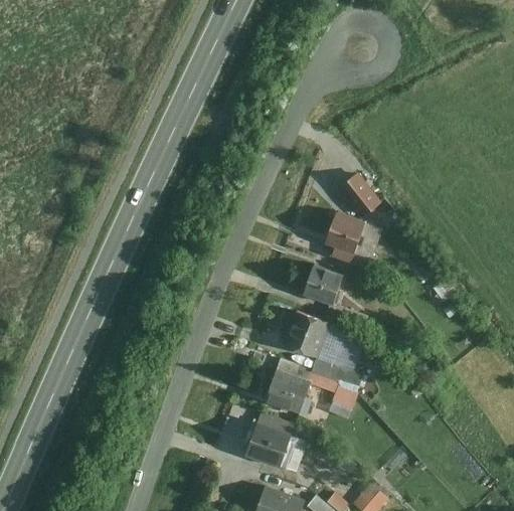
[(357,171),(337,187),(363,218),(383,201),(357,171)]
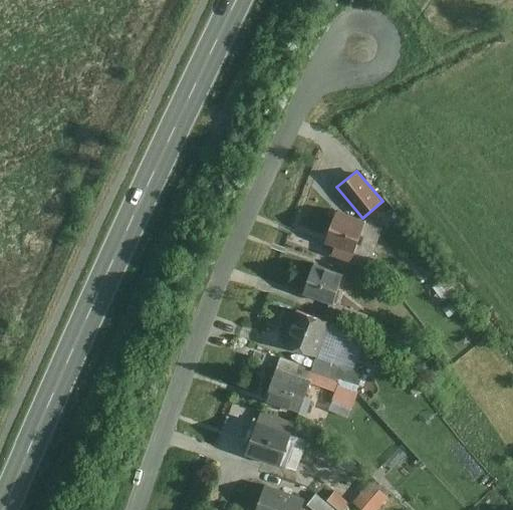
[(335,214),(324,243),(352,253),(363,223),(335,214)]
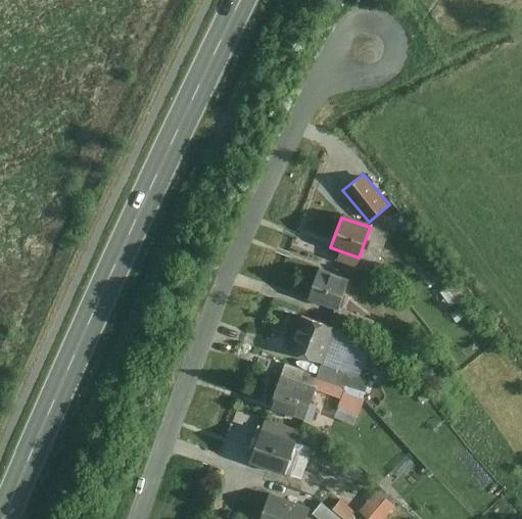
[(317,269),(307,300),(339,310),(337,315),(373,326),(377,315),(340,302),(348,279),(317,269)]
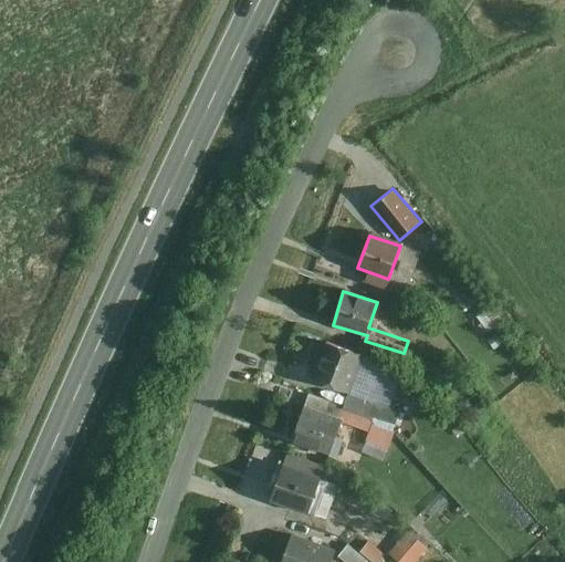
[(326,340),(309,382),(347,396),(364,355),(326,340)]
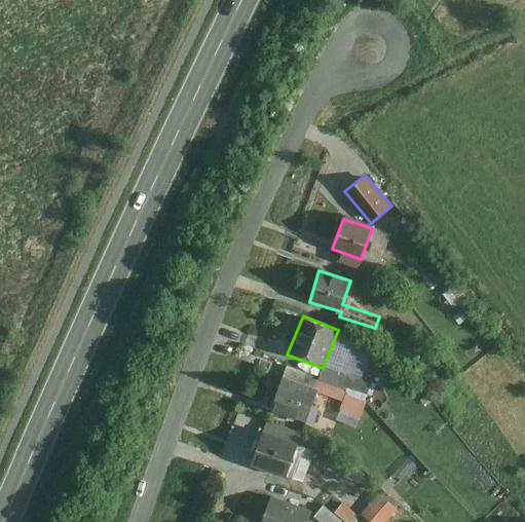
[(284,377),(270,413),(311,427),(324,393),(284,377)]
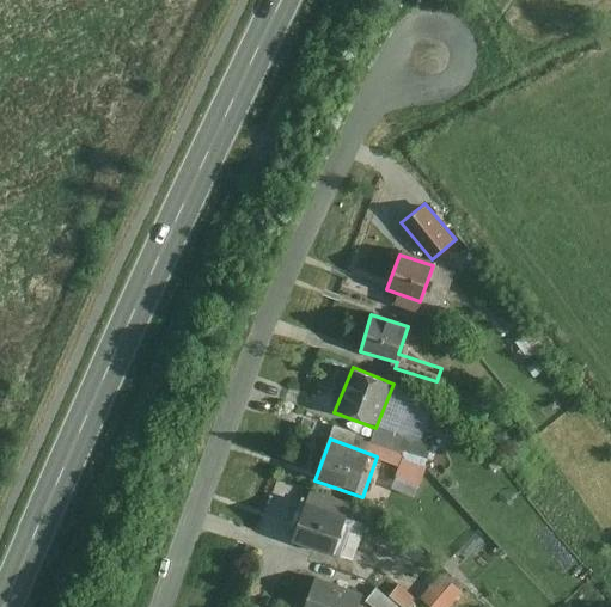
[(429,466),(402,457),(391,486),(419,496),(429,466)]
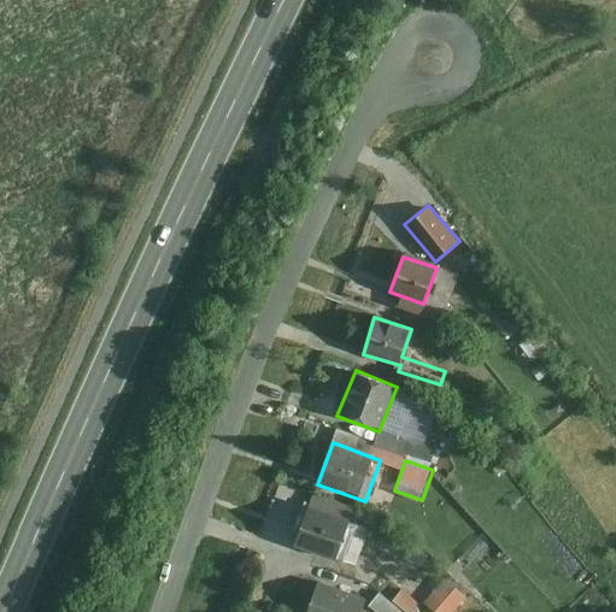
[(310,507),(297,548),(334,560),(348,519),(310,507)]
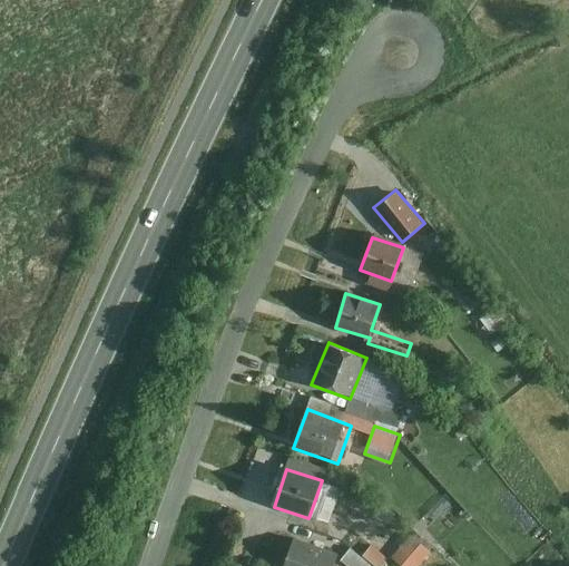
[(340,488),(327,484),(316,518),(327,523),(340,488)]
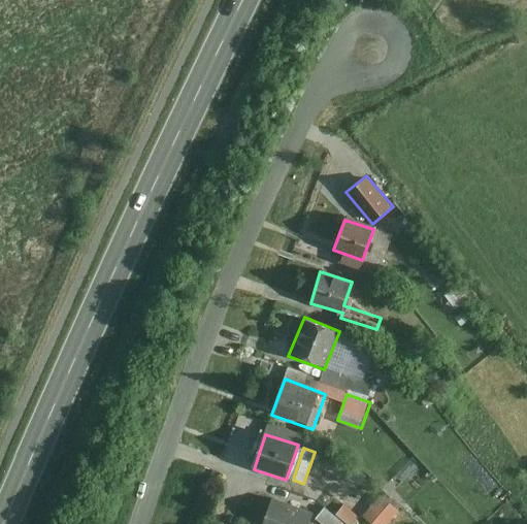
[(406,476),(398,468),(386,484),(395,491),(406,476)]
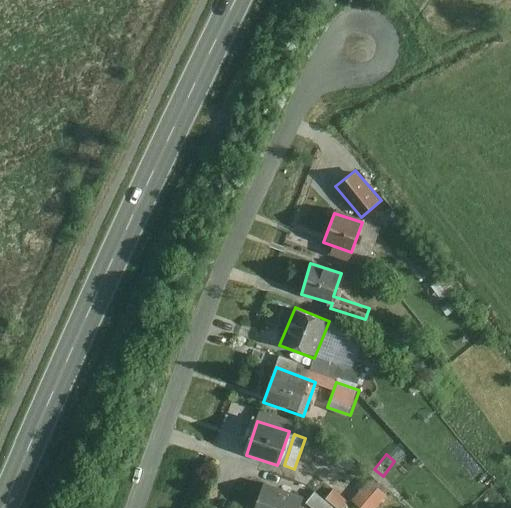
[(315,475),(307,485),(323,497),(331,487),(315,475)]
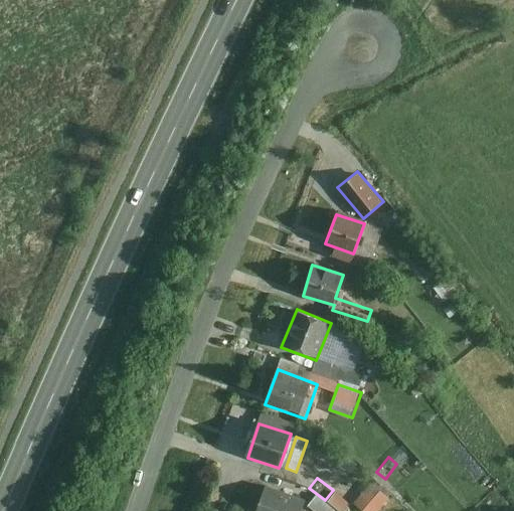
[(368,483),(353,502),(363,510),(375,510),(387,497),(368,483)]
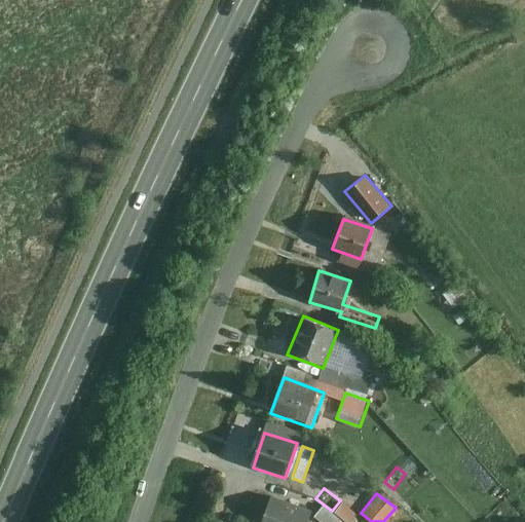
[(305,521),(309,510),(270,497),(262,521),(305,521)]
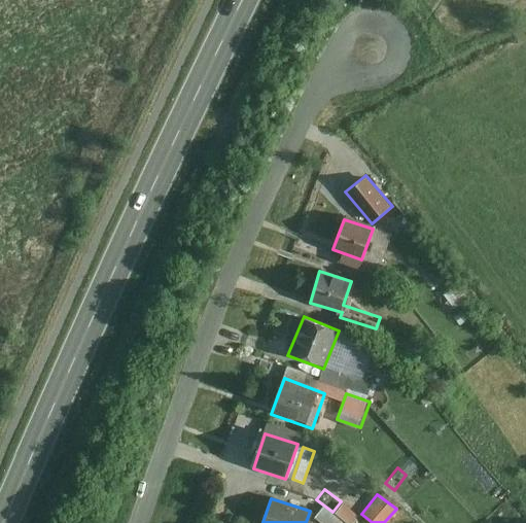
[(353,522),(359,516),(341,501),(332,512),(347,522),(353,522)]
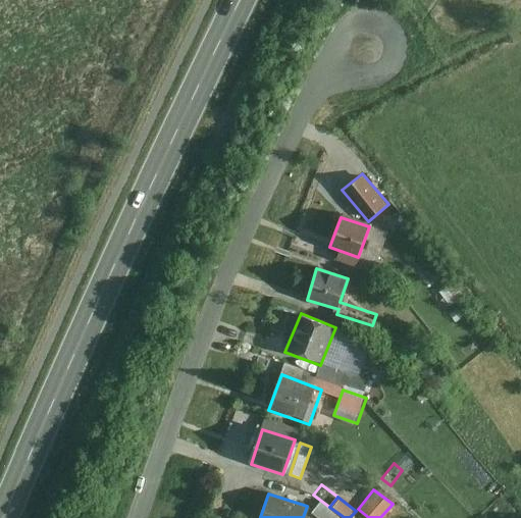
[(339,517),(320,502),(311,511),(318,517),(339,517)]
